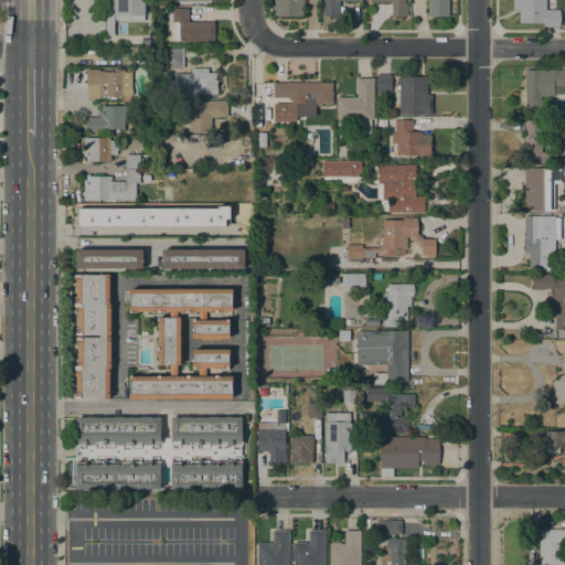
[(147,0),(147,11),(144,11),(144,20),(117,20),(117,14),(113,14),(113,35),(105,35),(106,13),(97,13),(97,0),(147,0)]
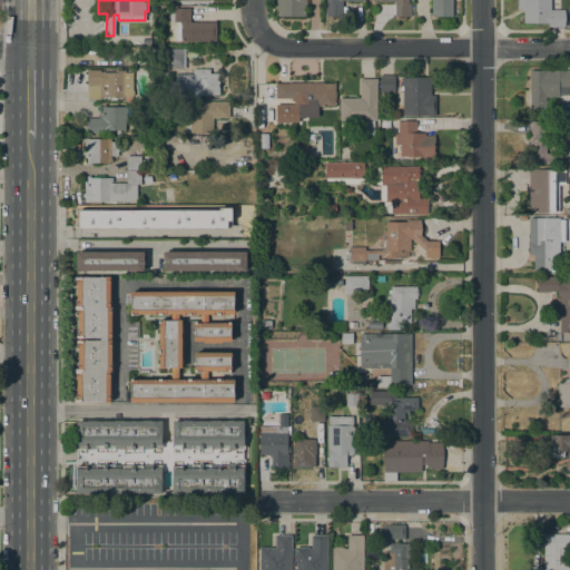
[(306,0),(306,16),(276,16),(276,0),(306,0)]
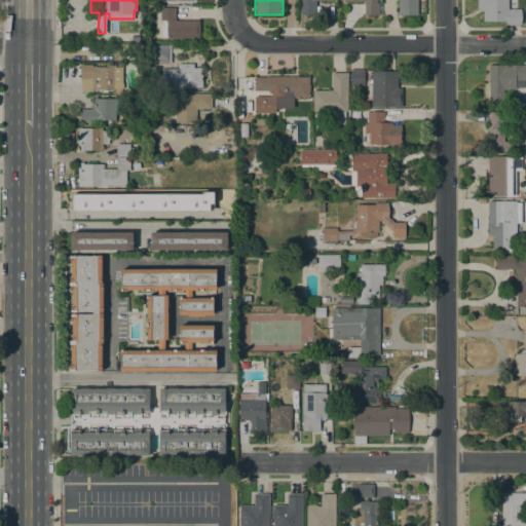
[(335,0),(316,1),(316,15),(302,16),(301,0),(335,0)]
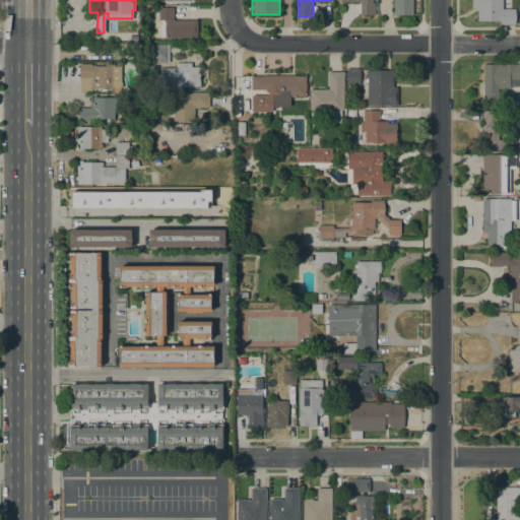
[(372,0),(372,3),(375,3),(375,14),(360,14),(361,1),(339,1),(339,0),(372,0)]
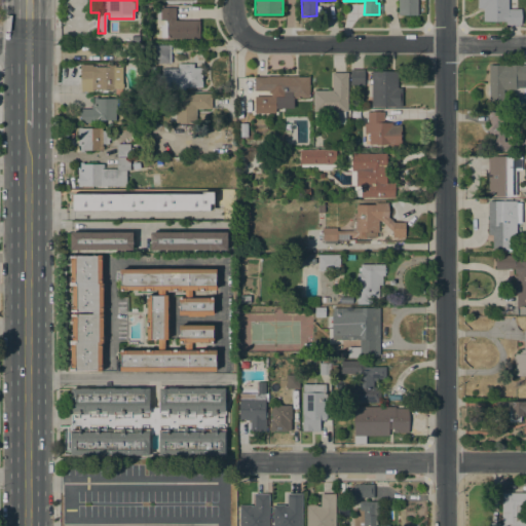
[(417,0),(417,14),(398,15),(398,0),(417,0)]
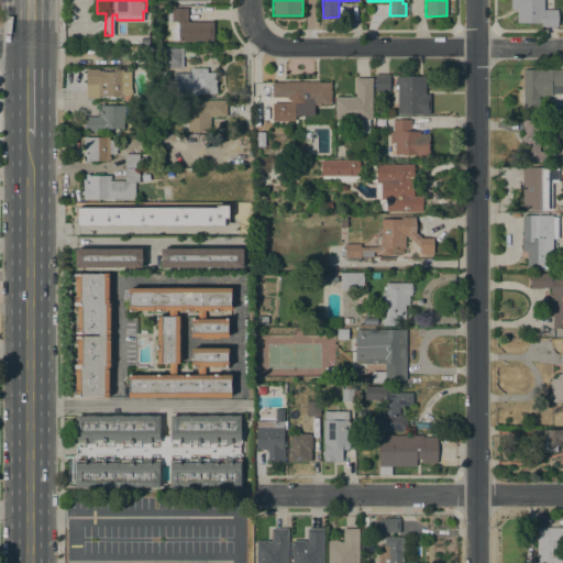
[(543,0),(543,10),(558,10),(558,12),(559,12),(559,25),(558,25),(558,26),(542,26),(542,22),(517,22),(517,3),(510,3),(510,0),(543,0)]
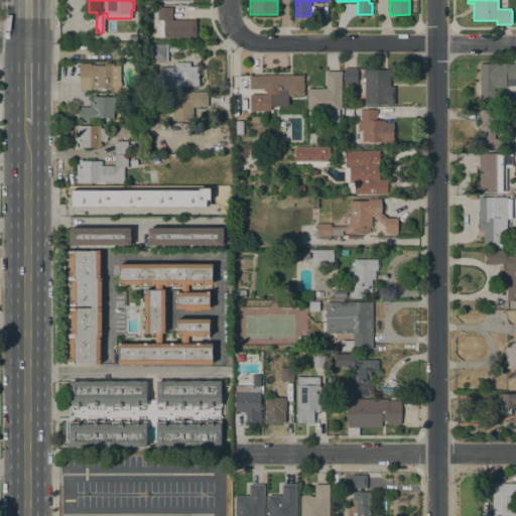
[(163,37),(163,36),(157,36),(157,24),(159,24),(159,19),(157,19),(157,18),(153,18),(153,10),(157,10),(157,7),(172,7),(172,19),(196,19),(196,37),(163,37)]
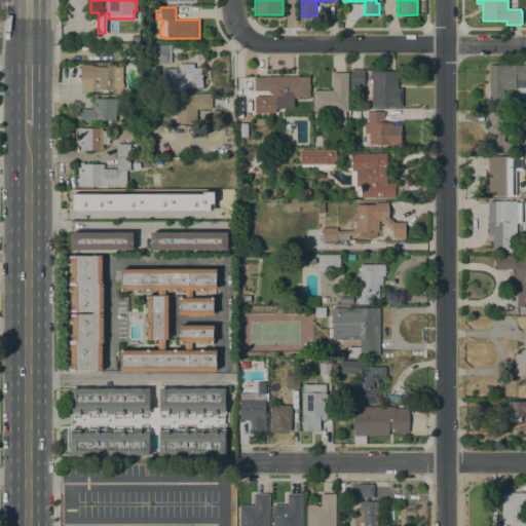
[(171,44),(171,63),(155,63),(155,44),(171,44)]
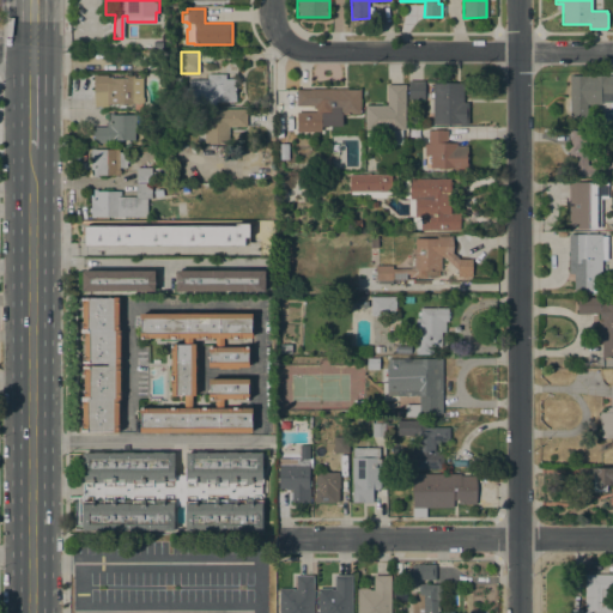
[(117,55),(128,55),(128,58),(133,58),(133,64),(128,64),(128,65),(117,65),(117,55)]
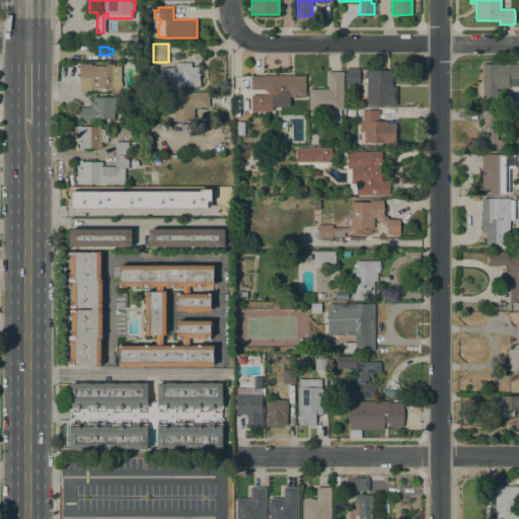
[(191,62),(191,67),(202,67),(202,85),(182,85),(182,88),(160,88),(160,68),(175,68),(175,62),(191,62)]
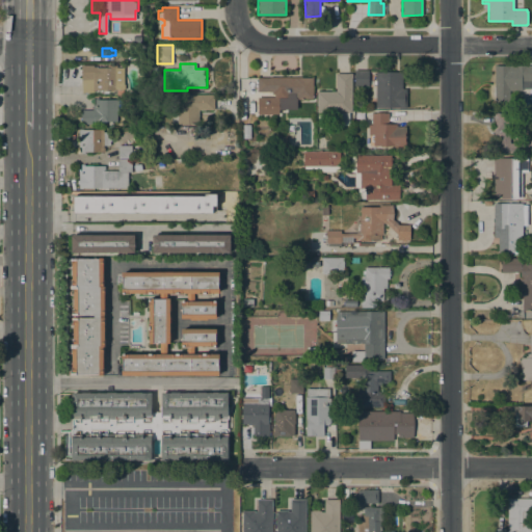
[(92,89),(92,92),(81,92),(81,64),(94,64),(94,68),(107,68),(107,65),(116,65),(116,68),(124,68),(124,85),(125,85),(125,89),(92,89)]
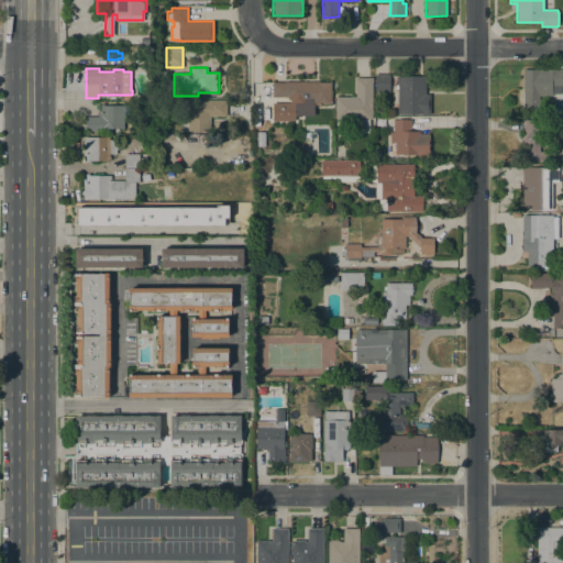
[(562,94),(552,94),(552,96),(540,97),(540,112),(522,112),(521,69),(562,69),(562,94)]
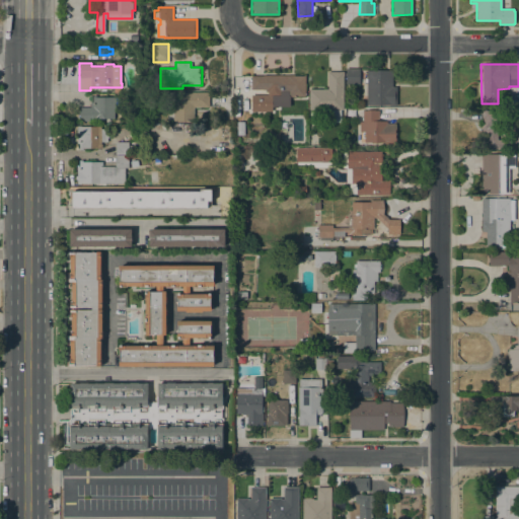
[(359,68),(359,84),(346,84),(346,68),(359,68)]
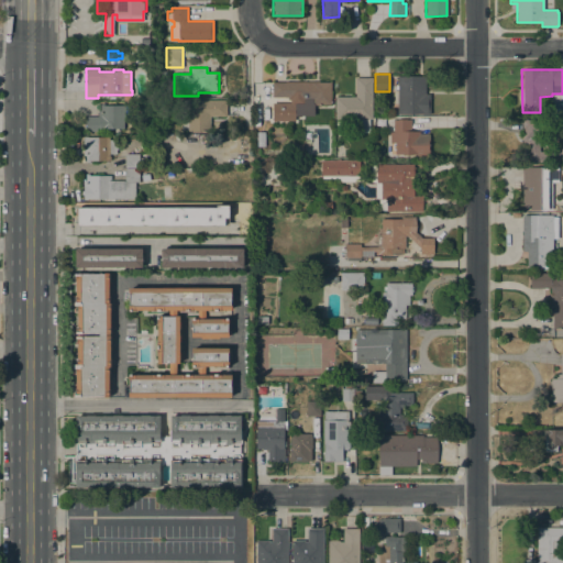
[(397,76),(426,76),(426,94),(430,94),(430,114),(422,114),(422,113),(397,113),(397,89),(395,89),(395,85),(397,85),(397,76)]
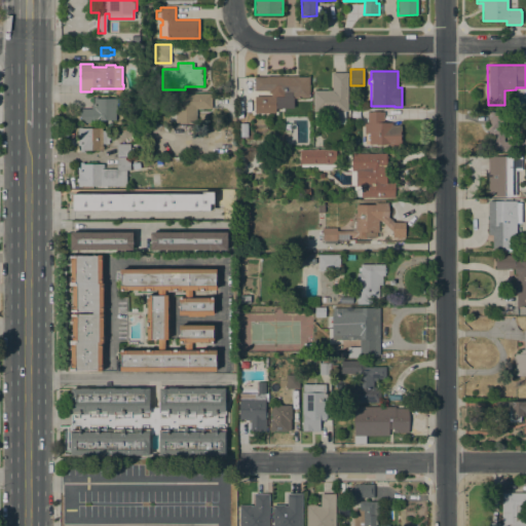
[(347,111),(345,111),(345,124),(329,124),(329,111),(313,111),(313,90),(332,90),(332,73),(347,73),(347,111)]
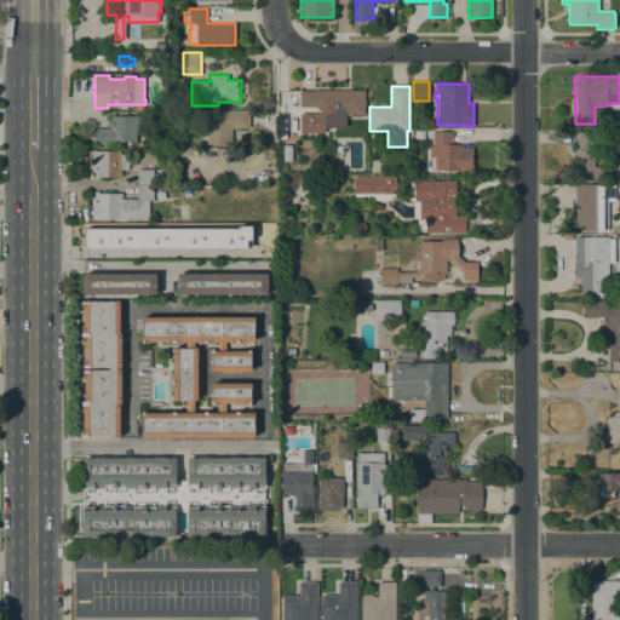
[(317,110),(317,107),(300,107),(300,91),(365,90),(365,115),(345,115),(345,127),(325,127),(325,132),(300,132),(300,113),(320,113),(320,110),(317,110)]
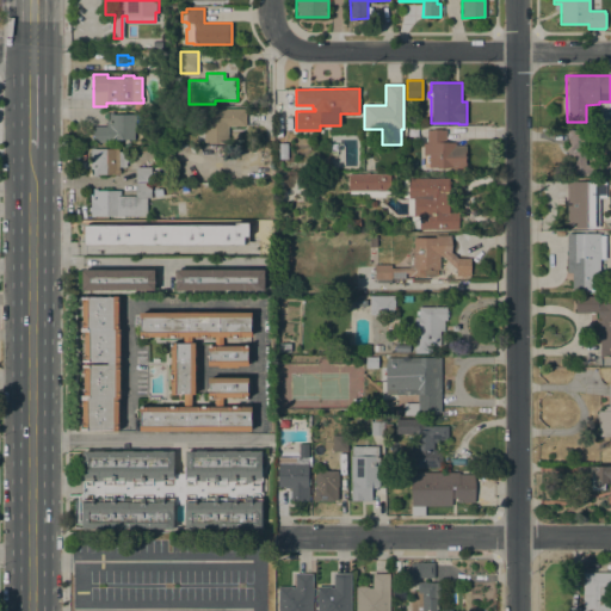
[(246,127),(224,127),(224,142),(204,142),(204,109),(246,109),(246,127)]
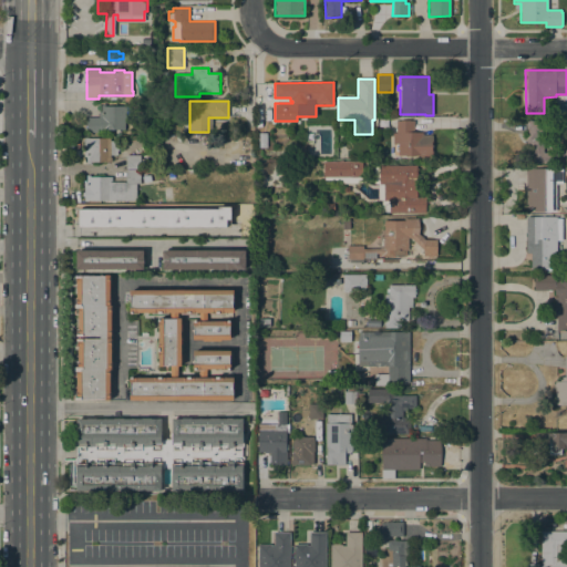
[(104,129),(104,133),(86,133),(86,117),(99,117),(99,111),(101,111),(101,104),(105,104),(105,105),(125,105),(125,130),(104,129)]
